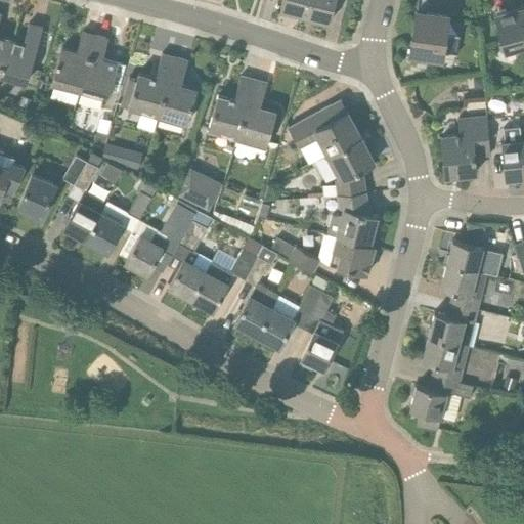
[(305,16),(308,0),(282,0),(279,10),(281,10),(305,16)]
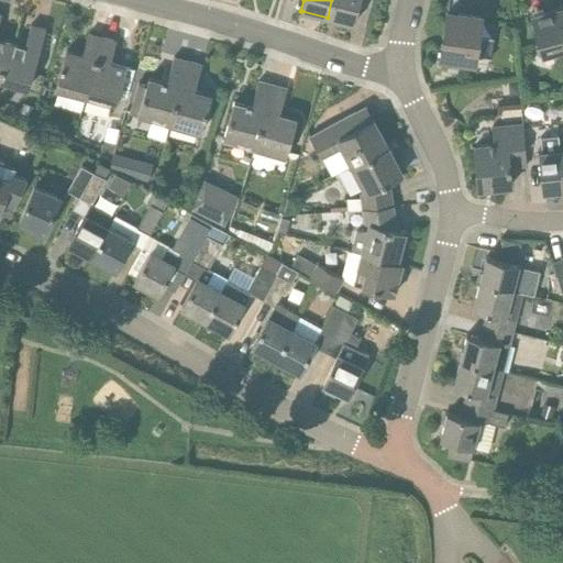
[(331,0),(328,18),(352,24),(352,25),(354,25),(360,0),(331,0)]
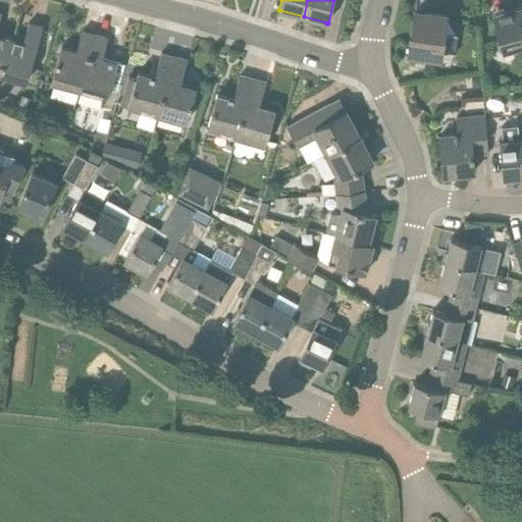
[(503,55),(521,50),(521,31),(516,10),(492,16),(503,55)]
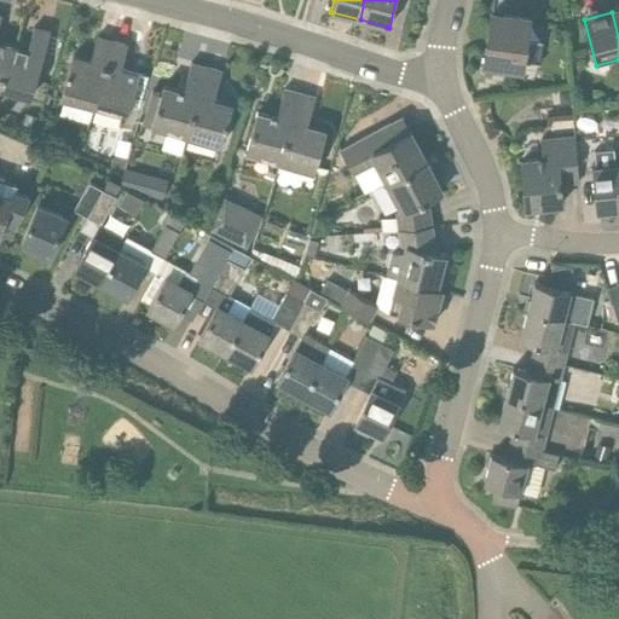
[(492,15),(484,67),(503,70),(505,57),(525,59),(524,63),(539,65),(543,42),(527,40),(530,19),(492,15)]
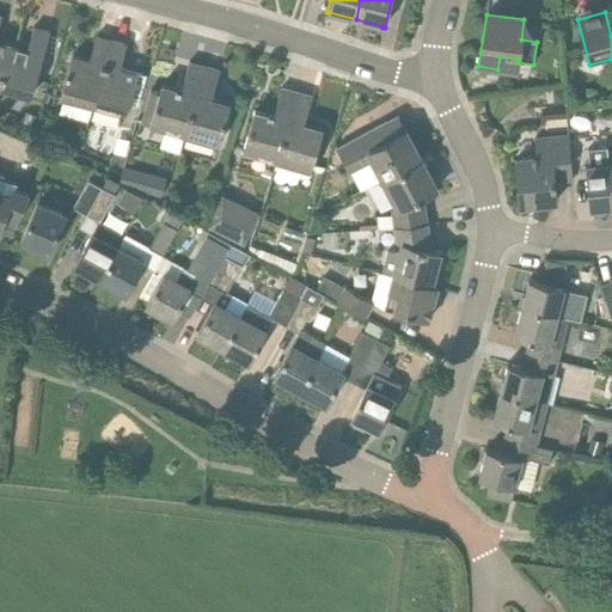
[(0,84),(11,46),(0,42),(0,22),(1,18),(0,17),(0,84)]
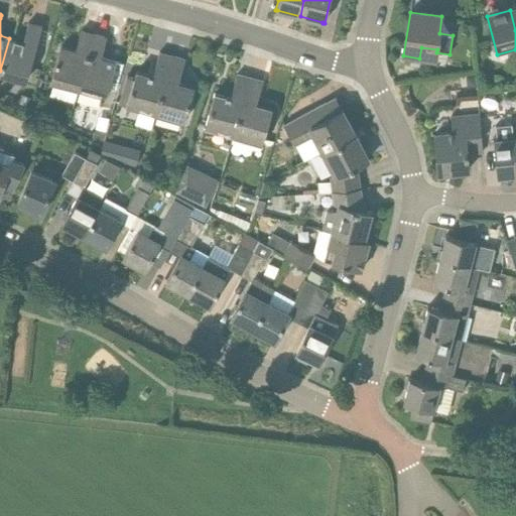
[(0,71),(0,75),(26,82),(41,27),(28,23),(22,42),(9,38),(0,71)]
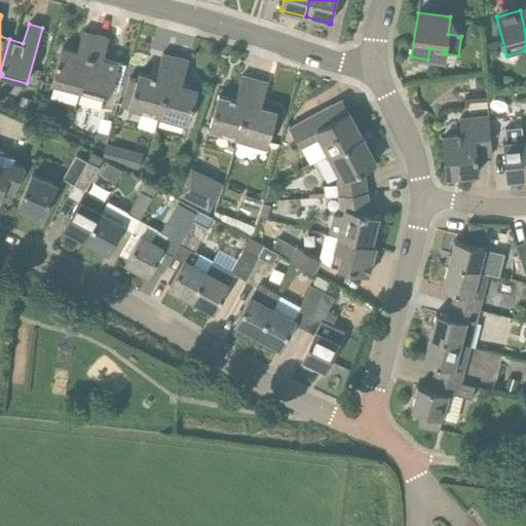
[(79,92),(95,35),(82,32),(77,51),(62,47),(50,85),(79,92)]
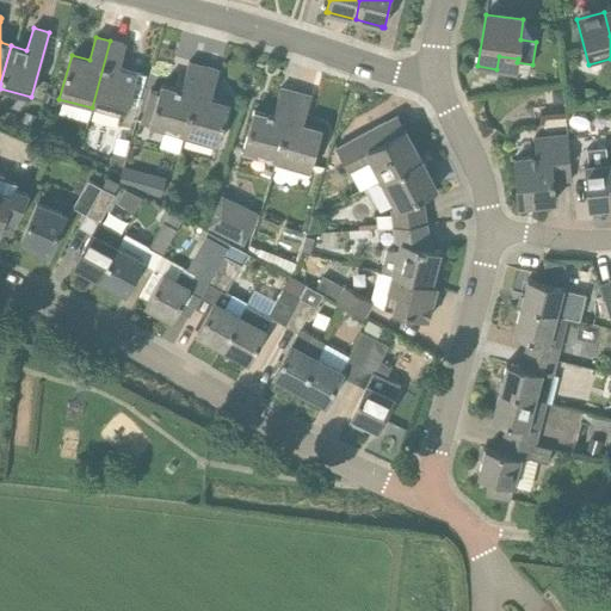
[(110,41),(92,107),(125,116),(128,105),(137,107),(146,76),(119,69),(127,45),(110,41)]
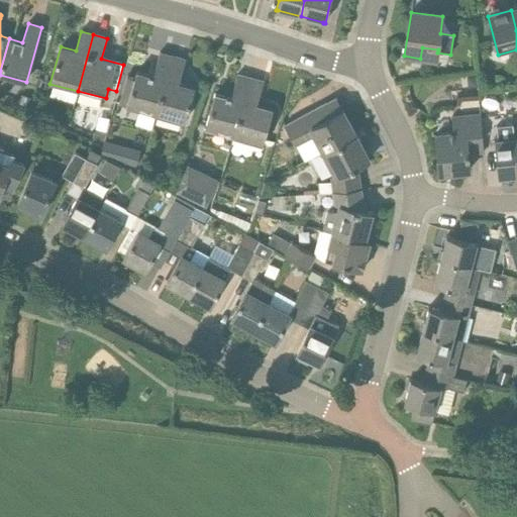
[(157,113),(173,57),(160,54),(153,77),(136,72),(135,79),(127,77),(120,104),(157,113)]
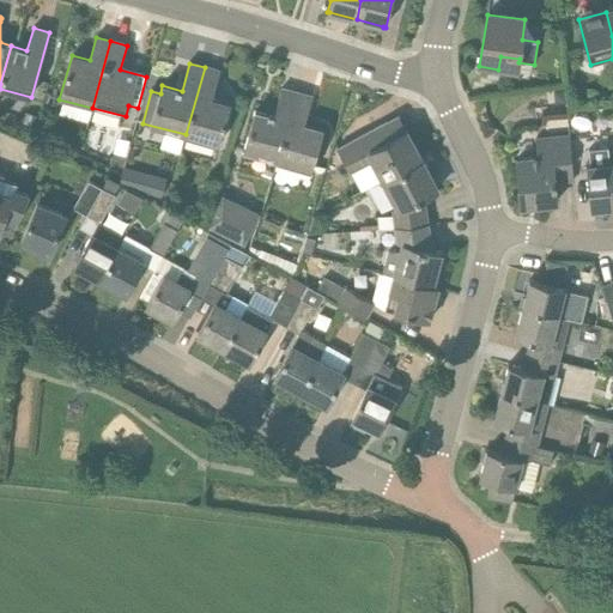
[(186,134),(219,144),(230,104),(212,99),(219,72),(205,67),(186,134)]
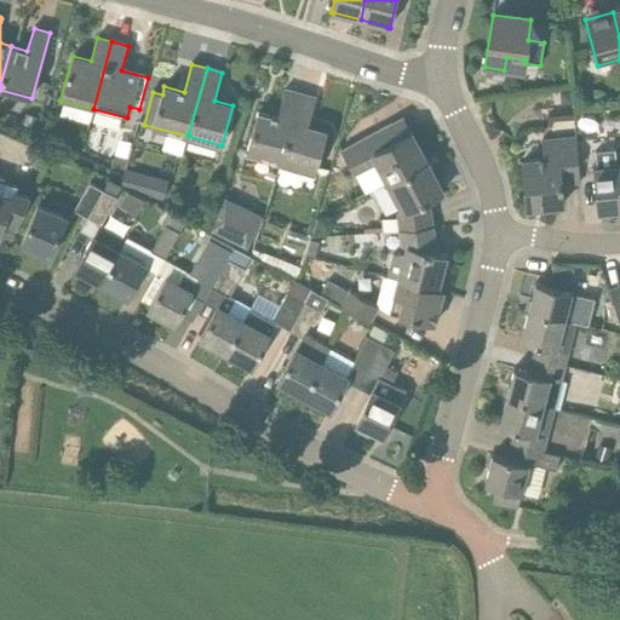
[(279,162),(298,93),(285,90),(277,118),(258,113),(247,154),(279,162)]
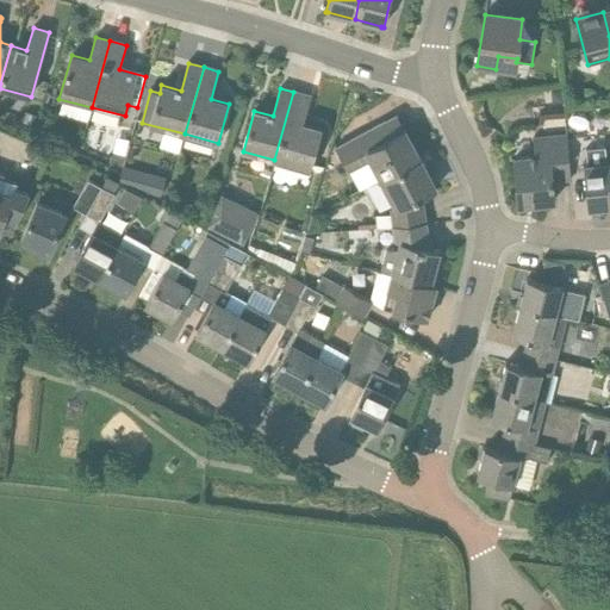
[(565,103),(564,89),(551,91),(552,104),(565,103)]
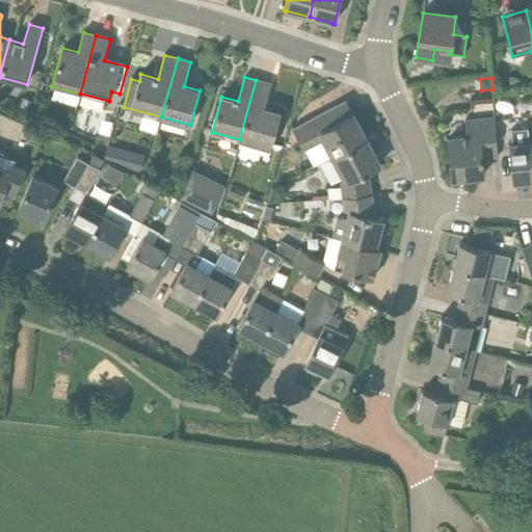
[(239,139),(270,149),(280,113),(264,108),(270,84),(256,80),(239,139)]
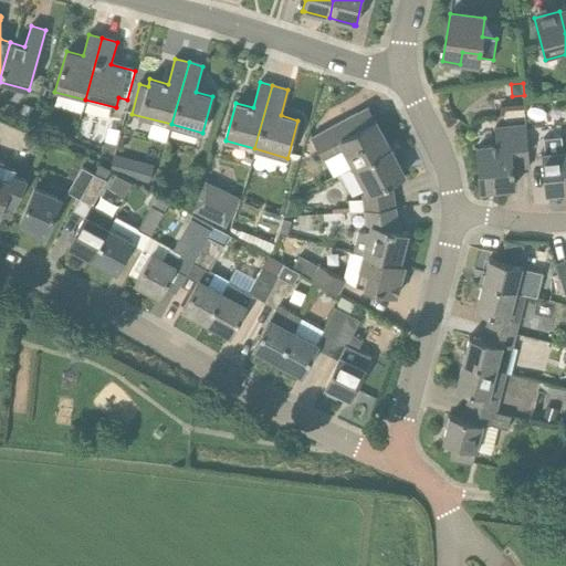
[(20,115),(32,118),(35,107),(23,104),(20,115)]
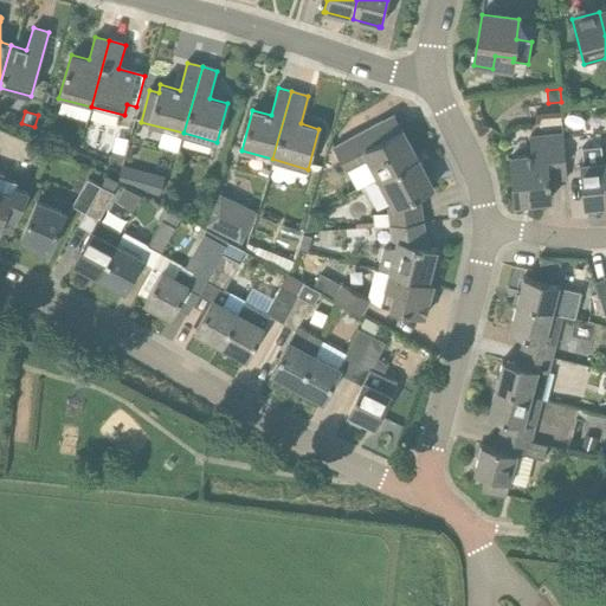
[(418,159),(403,129),(389,136),(381,121),(334,146),(345,168),(366,159),(375,180),(387,175),(387,174),(418,159)]
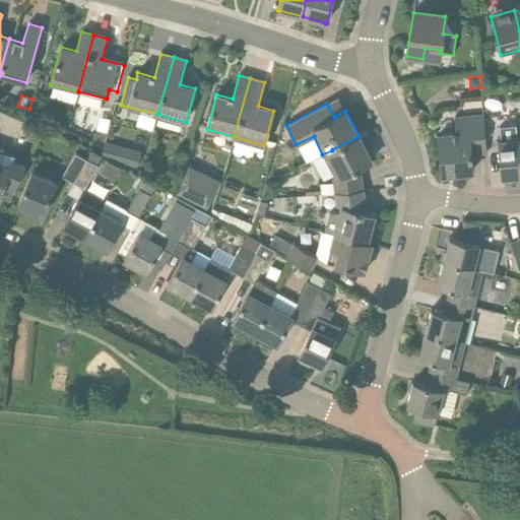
[(470,155),(486,153),(483,117),(462,119),(463,133),(439,135),(442,175),(472,173),(470,155)]
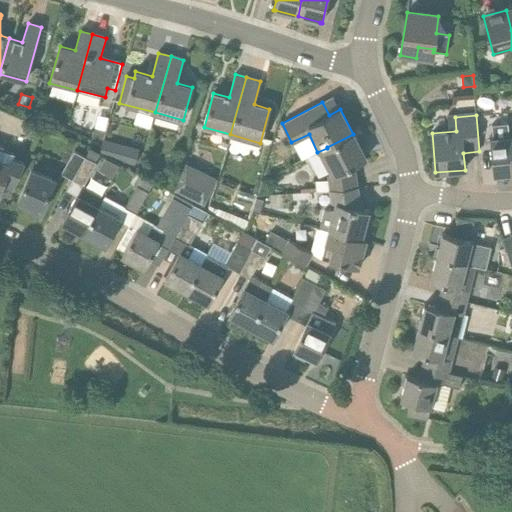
[(56,130),(64,133),(67,123),(59,120),(56,130)]
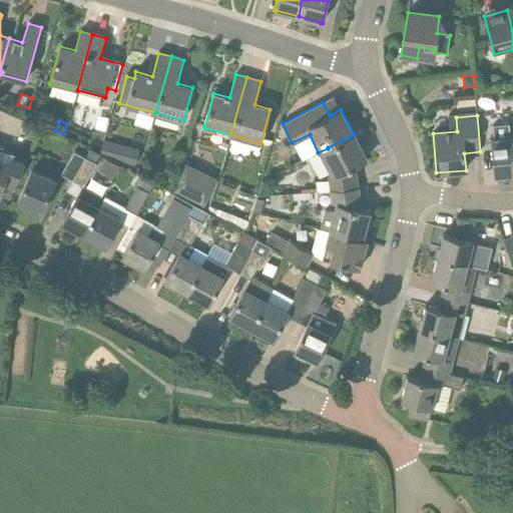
[(512,126),(512,127),(512,130),(512,136),(509,137),(509,124),(492,125),(493,139),(491,138),(491,140),(494,175),(496,175),(496,174),(512,172),(512,126)]
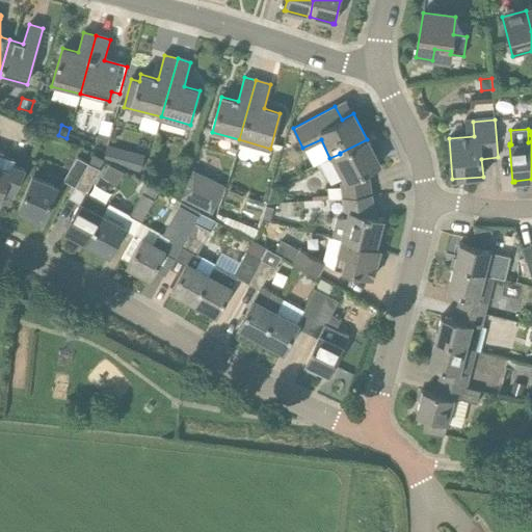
[(96,144),(106,147),(107,143),(109,136),(99,133),(96,144)]
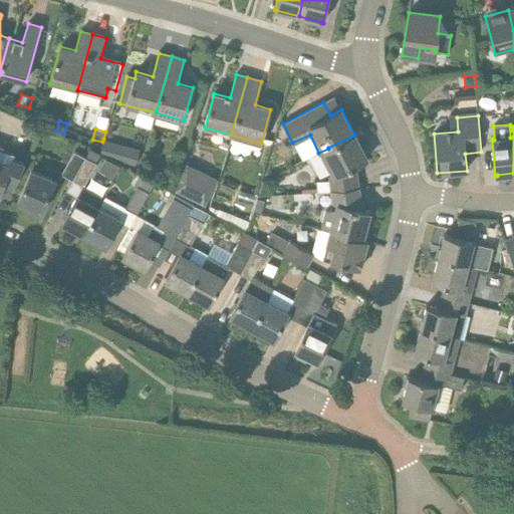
[(331,192),(358,191),(354,166),(366,160),(354,135),(328,148),(328,149),(318,153),(332,178),(330,178),(330,181),(316,182),(317,193),(331,192)]
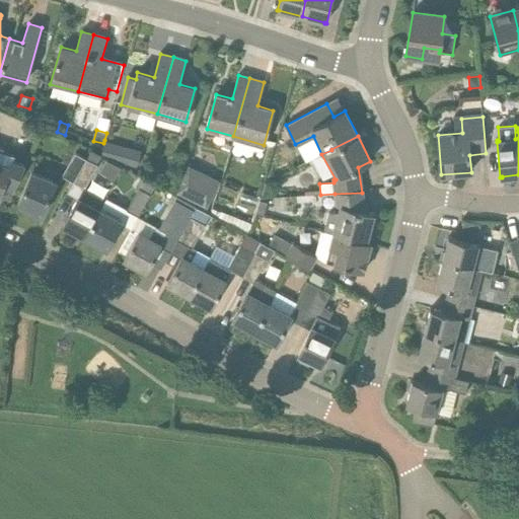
[(101,154),(117,160),(120,145),(104,140),(103,143),(101,154)]
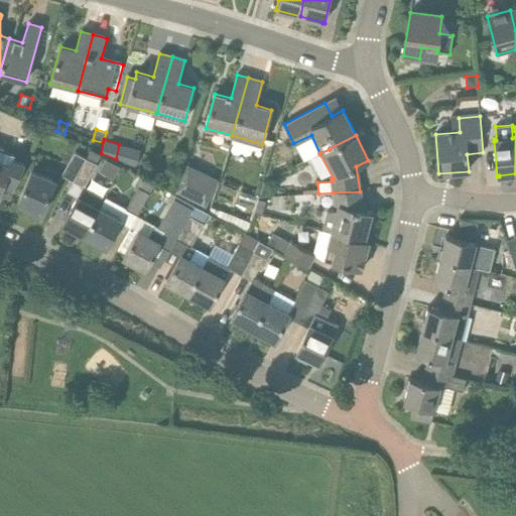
[(0,192),(5,181),(15,185),(24,163),(13,159),(14,156),(0,149),(0,192)]
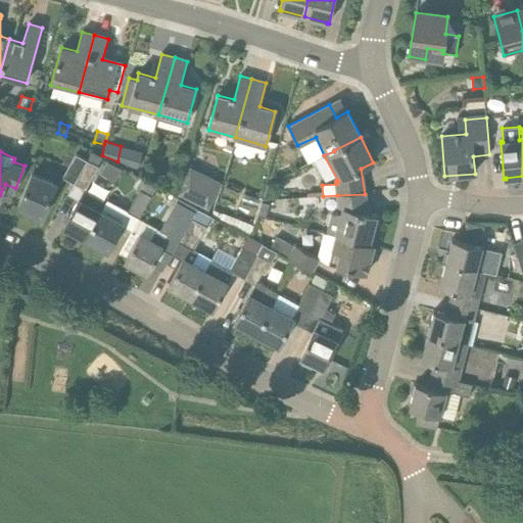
[(87,161),(76,154),(62,177),(75,182),(67,195),(69,196),(87,161)]
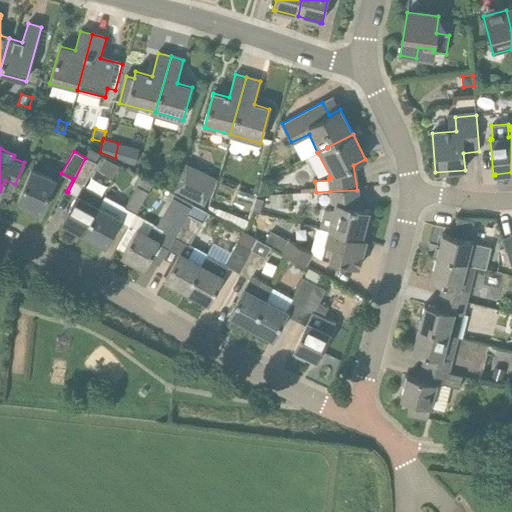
[(62,222),(84,234),(103,200),(102,199),(102,198),(83,188),(96,164),(85,158),(68,192),(76,196),(62,222)]
